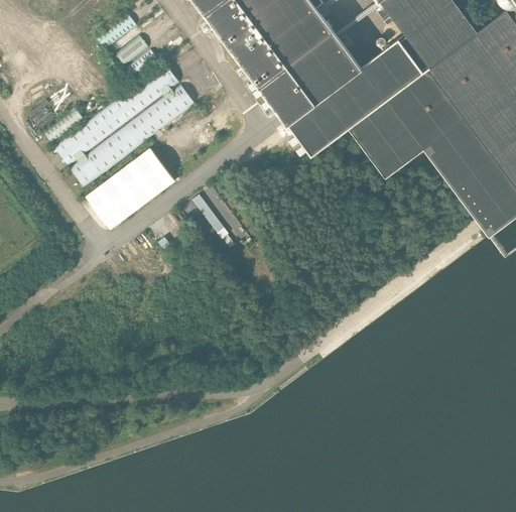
[(148,0),(131,0),(140,10),(150,2),(148,0)]
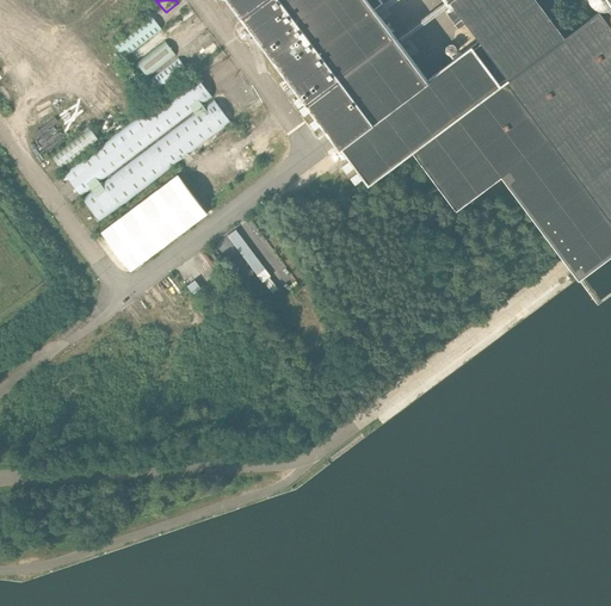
[(413,155),(427,82),(364,0),(226,0),(366,187),(413,155)]
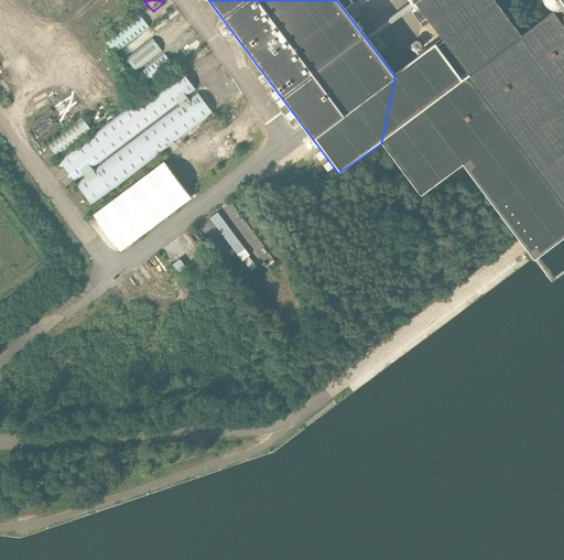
[(411,0),(442,41),(521,39),(507,19),(513,13),(503,0),(411,0)]
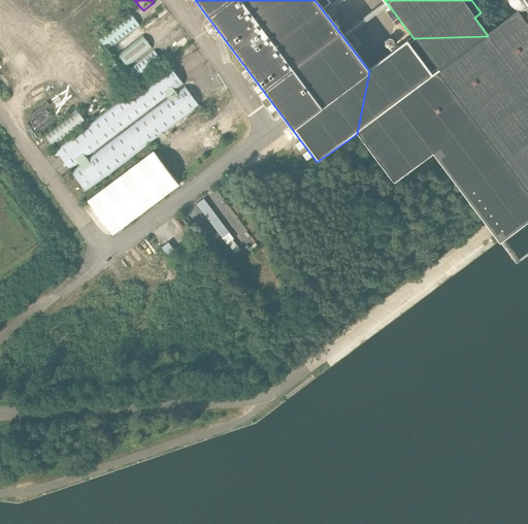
[(527,0),(510,0),(512,3),(513,5),(515,7),(517,9),(519,10),(522,11),(524,11),(527,11),(527,10),(527,0)]
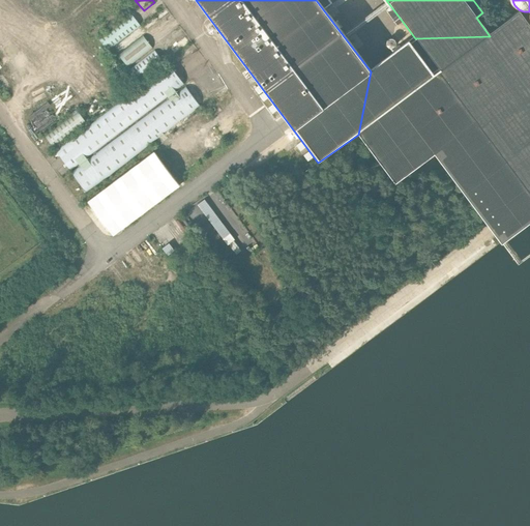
[(529,28),(519,13),(490,36),(415,38),(371,71),(358,135),(395,186),(437,155),(497,238),(529,213),(529,28)]
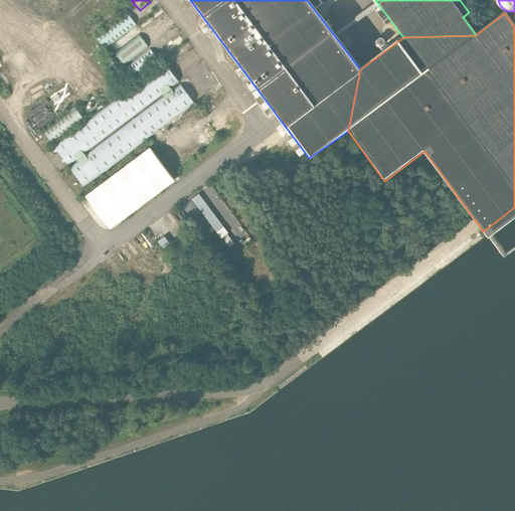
[(98,39),(107,50),(138,27),(130,16),(98,39)]
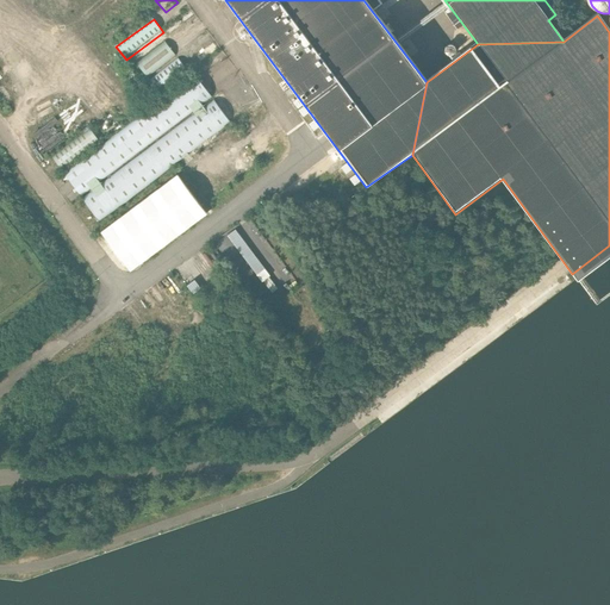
[(215,43),(195,55),(201,63),(219,51),(215,43)]
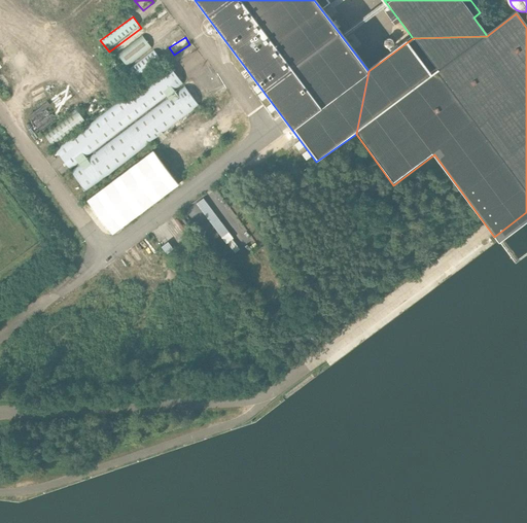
[(129,69),(153,49),(144,38),(119,57),(129,69)]
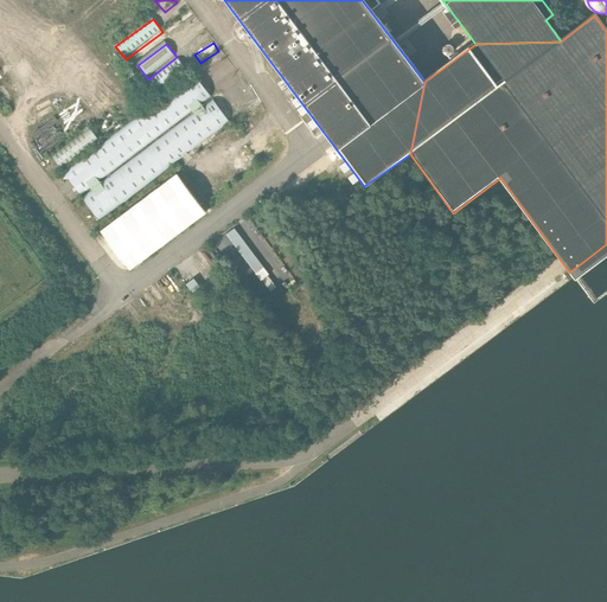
[(215,66),(223,58),(219,55),(211,63),(215,66)]
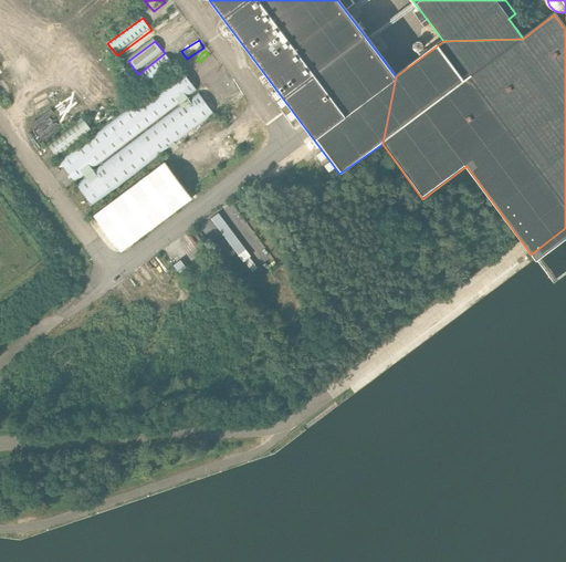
[(167,56),(140,75),(149,86),(176,68),(167,56)]
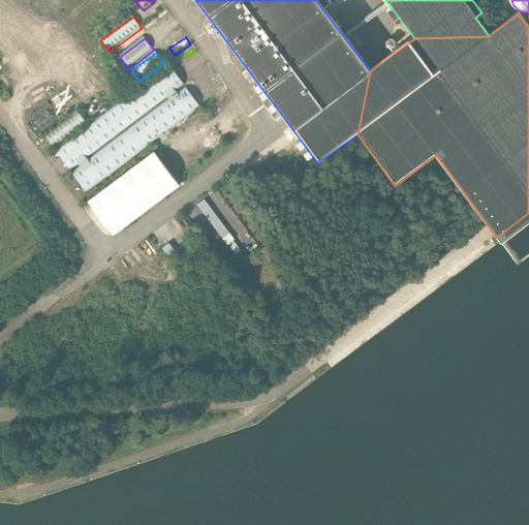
[(85,191),(197,107),(167,68),(56,153),(85,191)]
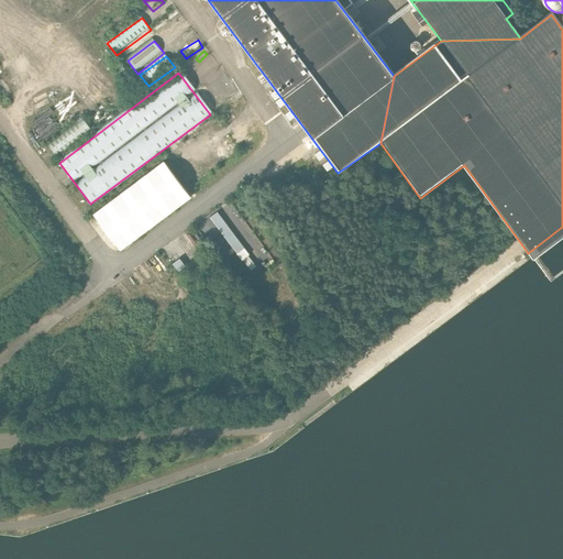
[(58,159),(92,131),(84,120),(51,148),(58,159)]
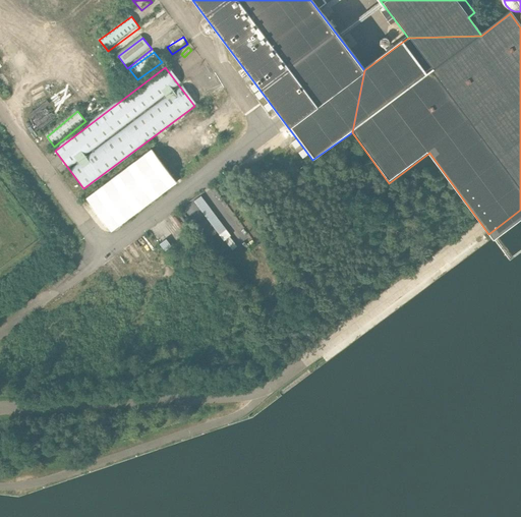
[(195,203),(225,242),(232,237),(239,247),(247,241),(238,228),(230,234),(203,196),(195,203)]
